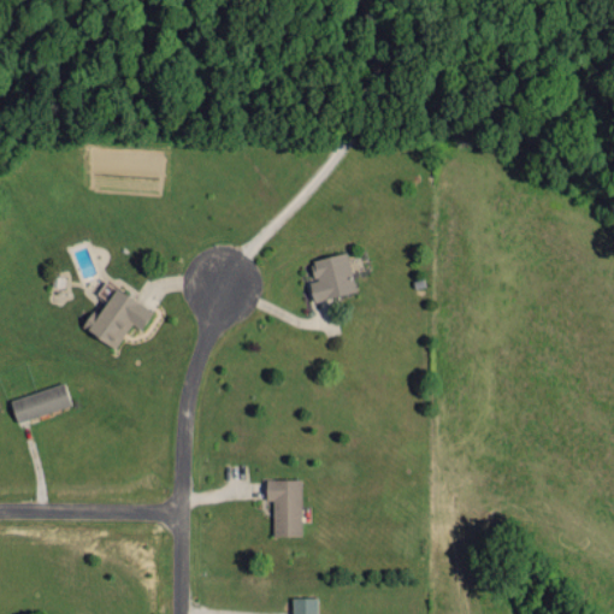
[(358,293),(348,253),(312,263),(317,282),(310,284),(316,303),(358,293)]
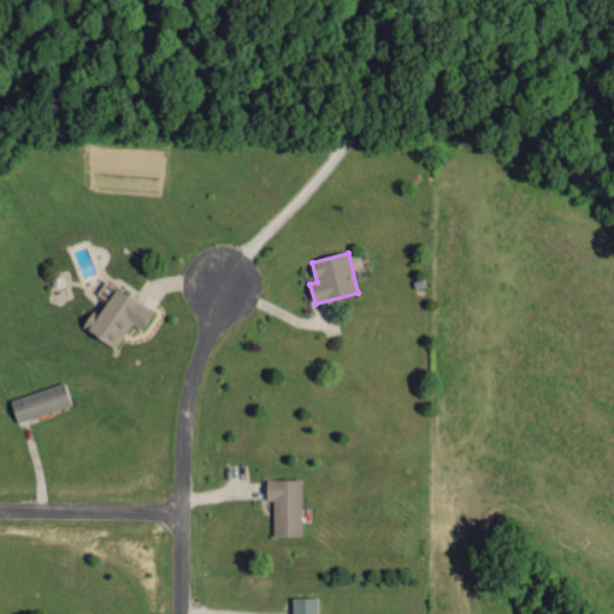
[(154,313),(118,288),(101,313),(95,310),(83,328),(117,350),(134,325),(142,331),(154,313)]
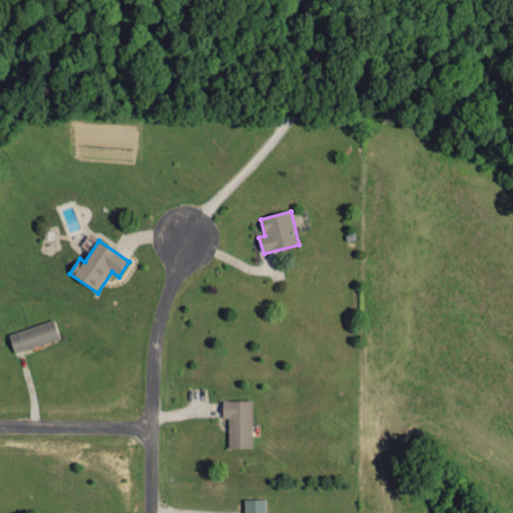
[(60,340),(55,321),(9,335),(15,354),(60,340)]
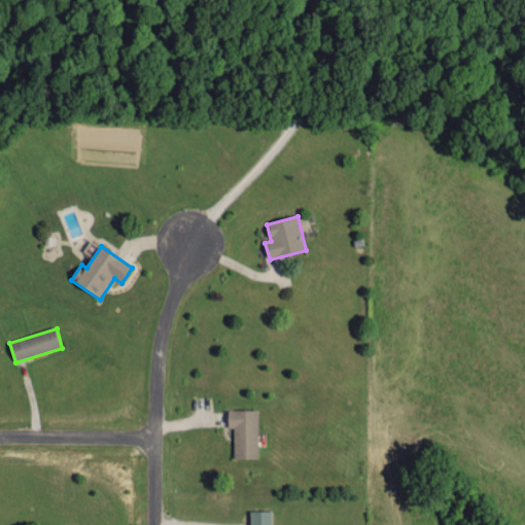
[(235,429),(234,459),(258,460),(259,412),(229,411),(229,429),(235,429)]
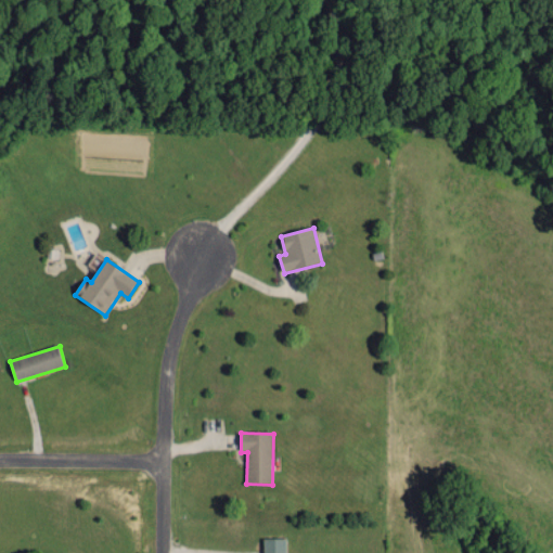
[(286,552),(286,538),(265,539),(265,552),(286,552)]
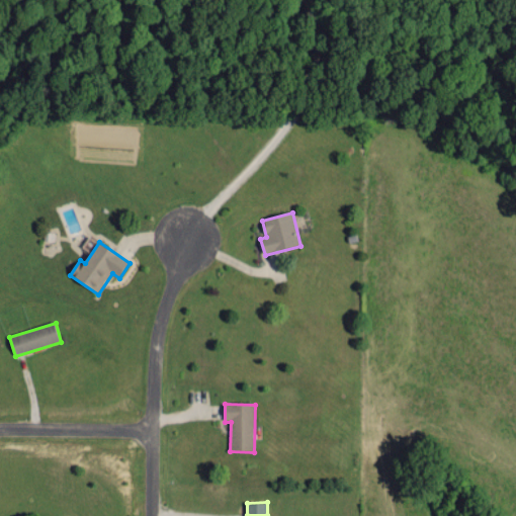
All buildings are outlined.
